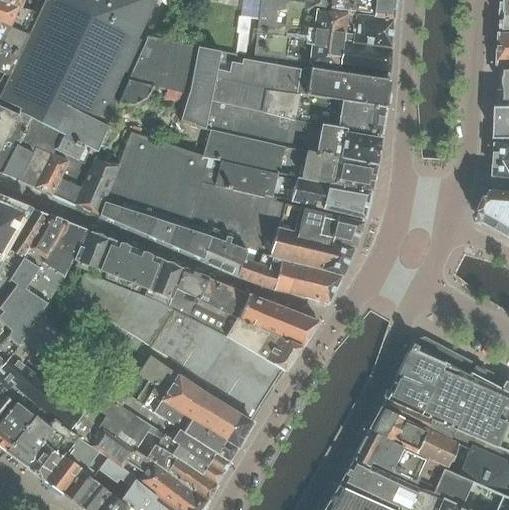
[(42,0),(37,12),(11,3),(3,22),(0,21),(0,70),(5,73),(10,76),(0,97),(14,104),(11,111),(18,114),(13,123),(27,131),(25,134),(39,141),(48,125),(56,130),(56,129),(62,132),(55,148),(79,160),(87,145),(99,151),(119,104),(130,80),(148,38),(149,37),(142,33),(157,0),(42,0)]
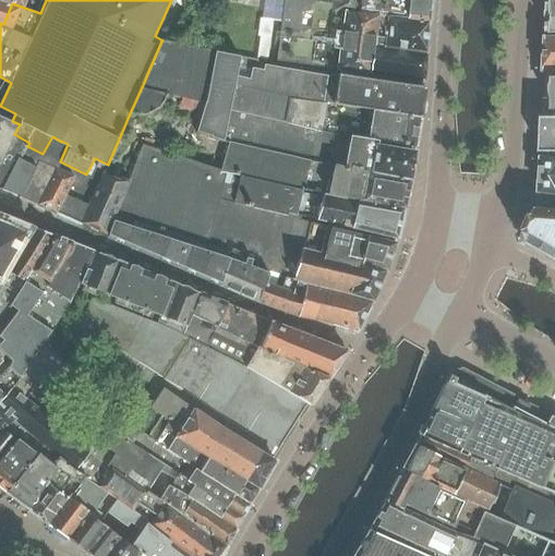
[(12,3),(4,0),(0,0),(0,23),(3,24),(12,3)]
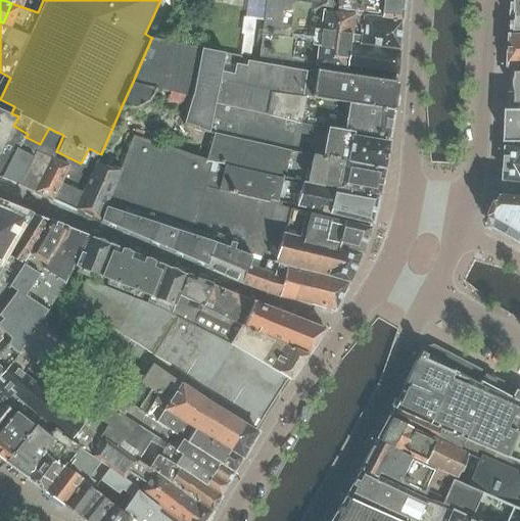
[(4,0),(11,3),(38,12),(43,0),(4,0)]
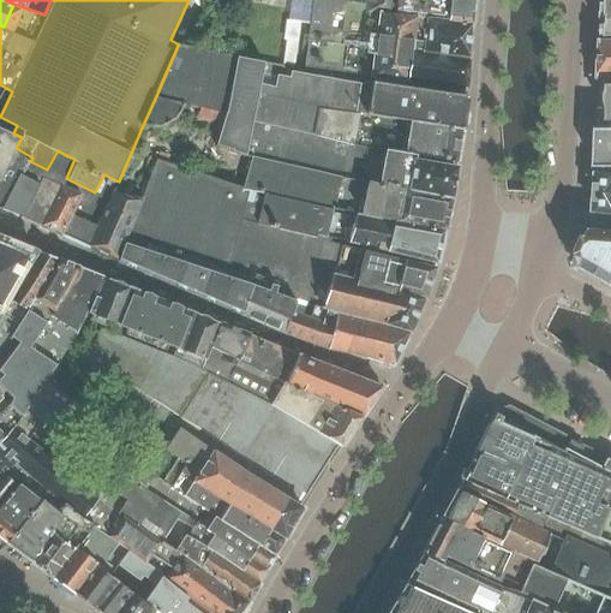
[(316,0),(307,65),(373,72),(373,75),(469,88),(471,58),(424,51),(425,42),(417,41),(419,17),(396,15),(397,0),(316,0)]
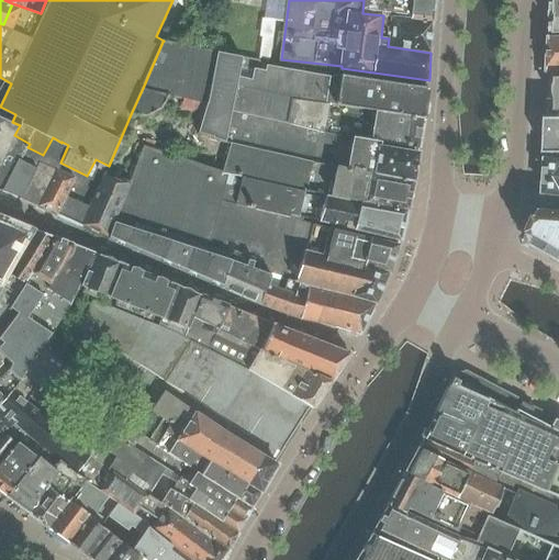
[(434,20),(435,0),(364,0),(362,13),(383,15),(434,20)]
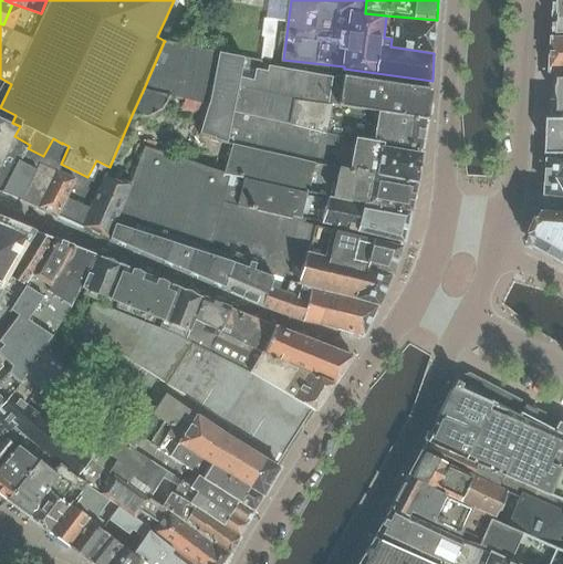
[(434,53),(435,51),(434,51),(437,20),(386,16),(384,38),(392,39),(391,47),(434,53)]
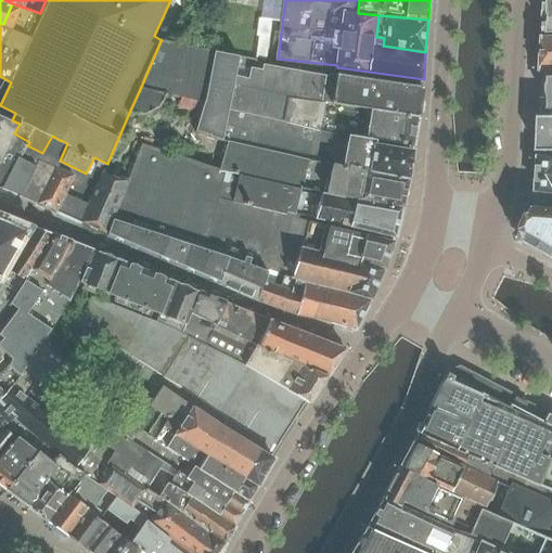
[(414,145),(420,113),(331,100),(335,72),(328,75),(266,64),(260,65),(258,59),(161,41),(141,87),(167,93),(182,97),(205,101),(230,106),(414,145)]
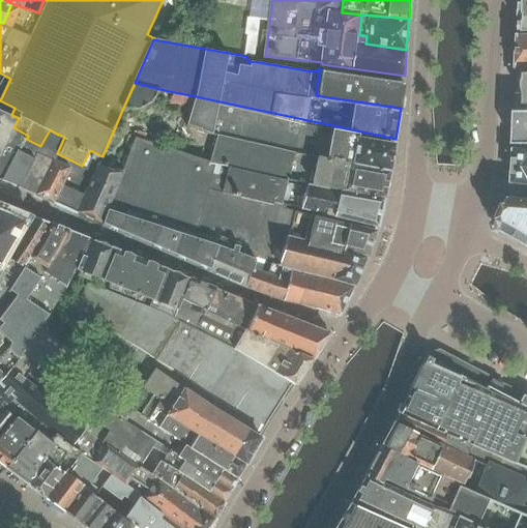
[(404,81),(402,81),(320,68),(316,95),(401,108),(404,81)]
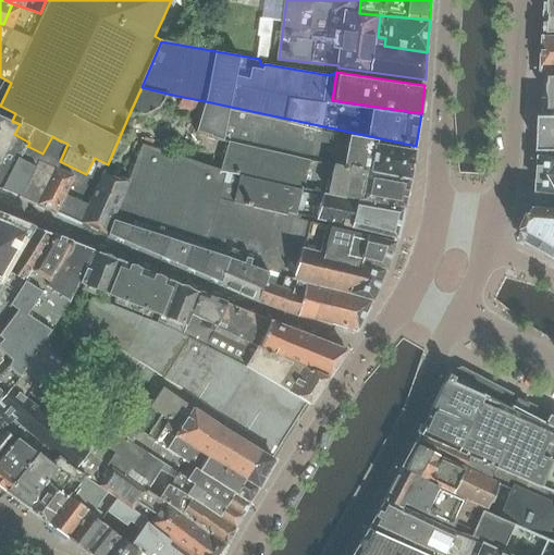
[(142,87),(130,113),(146,114),(152,118),(159,114),(168,94),(142,87)]
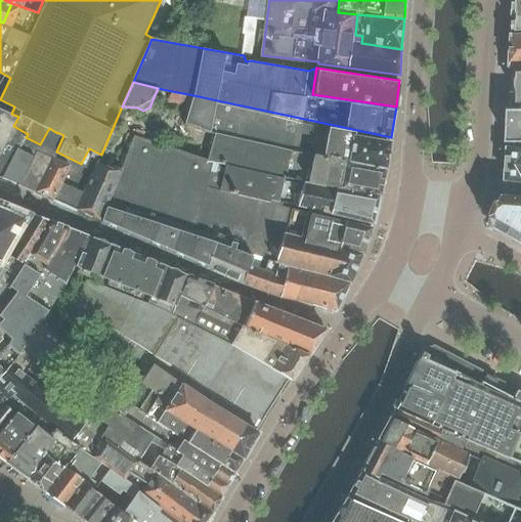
[(172,91),(170,99),(191,103),(193,95),(172,91)]
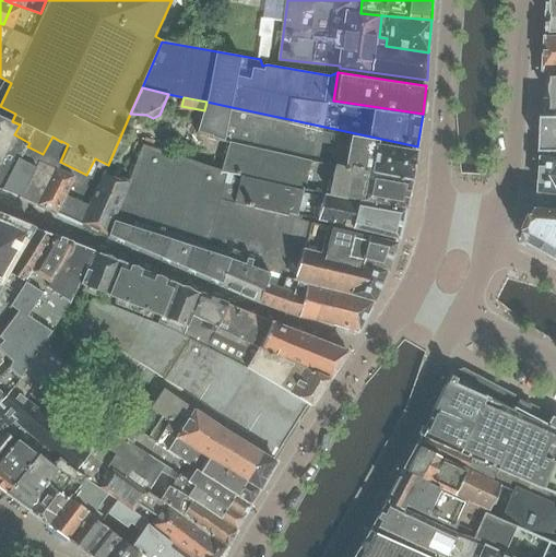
[(417,150),(406,149),(379,143),(380,139),(370,138),(232,107),(206,102),(204,110),(198,132),(226,141),(371,170),(402,176),(413,178),(417,150)]
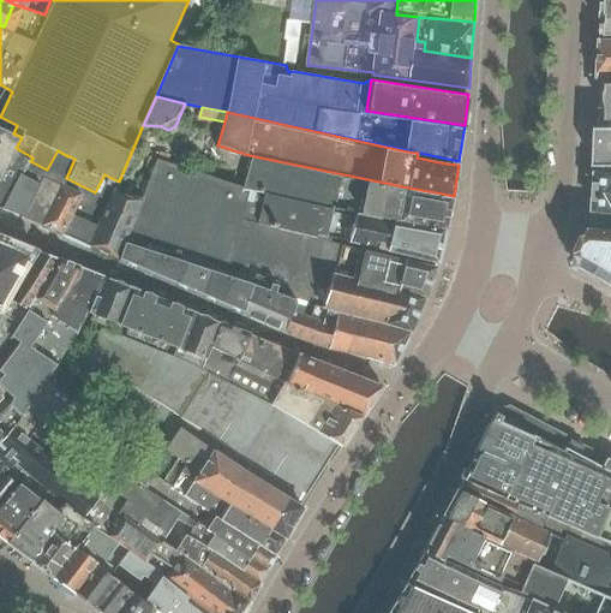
[(23,173),(30,161),(33,158),(16,148),(22,137),(13,134),(0,126),(0,204),(4,207),(21,173),(23,173)]
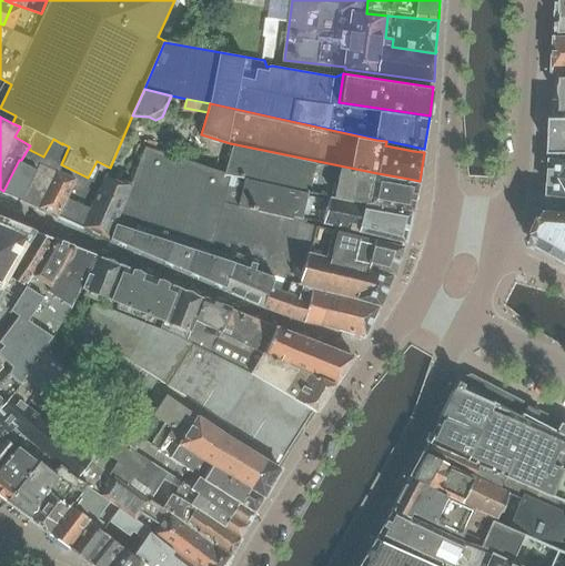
[(413,212),(419,181),(409,179),(377,173),(230,143),(201,134),(197,149),(230,159),(226,171),(226,172),(232,174),(365,203),(413,212)]
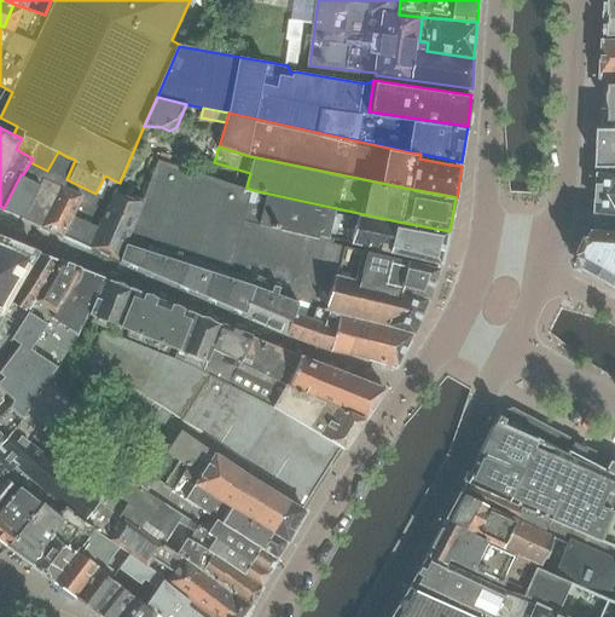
[(128,243),(212,271),(273,292),(276,284),(282,287),(279,293),(301,301),(317,306),(320,307),(338,313),(415,333),(429,299),(440,269),(419,265),(419,263),(343,244),(334,242),(335,238),(331,237),(331,236),(321,234),(320,237),(254,221),(248,213),(253,190),(247,188),(247,186),(160,159),(145,200),(128,243)]
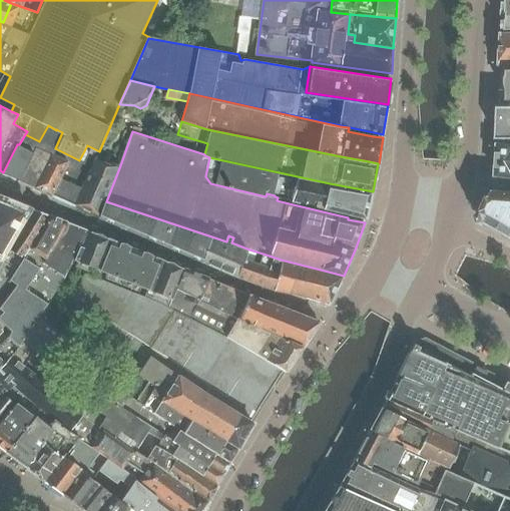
[(509,142),(501,143),(500,143),(500,145),(500,155),(499,155),(499,163),(499,173),(499,174),(509,176),(509,142)]
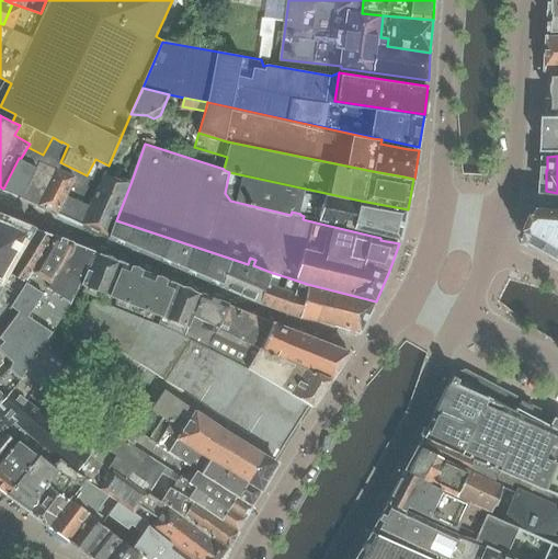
[(36,167),(21,158),(19,158),(3,189),(22,196),(36,167)]
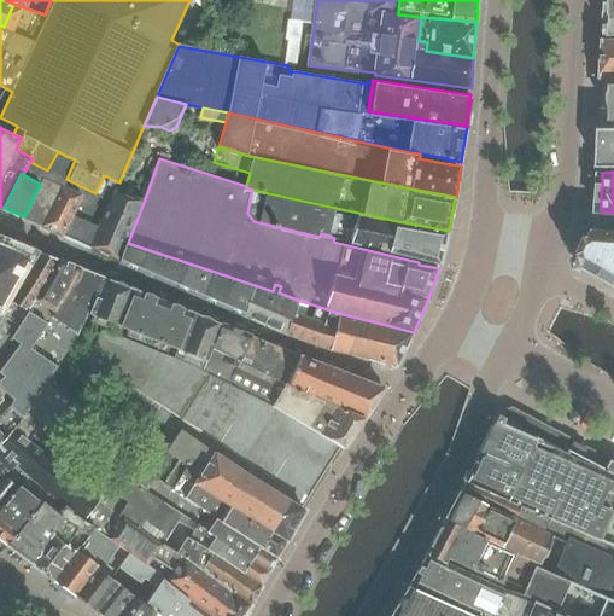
[(24,216),(42,225),(62,185),(44,178),(40,184),(24,216)]
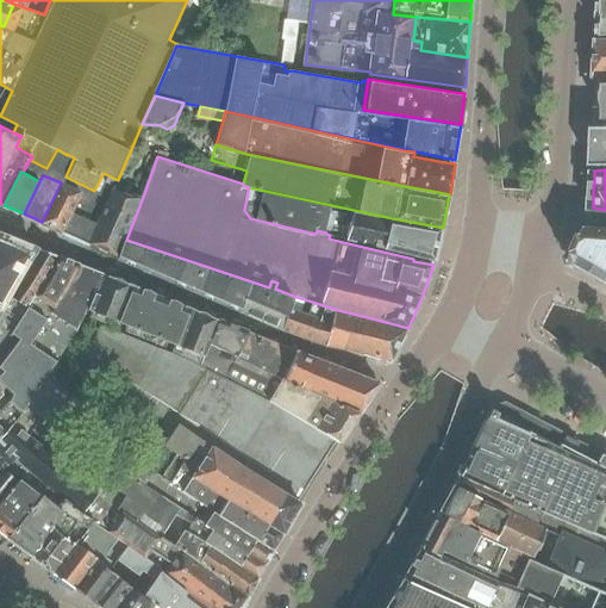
[(82,191),(62,181),(61,182),(42,222),(62,231),(82,191)]
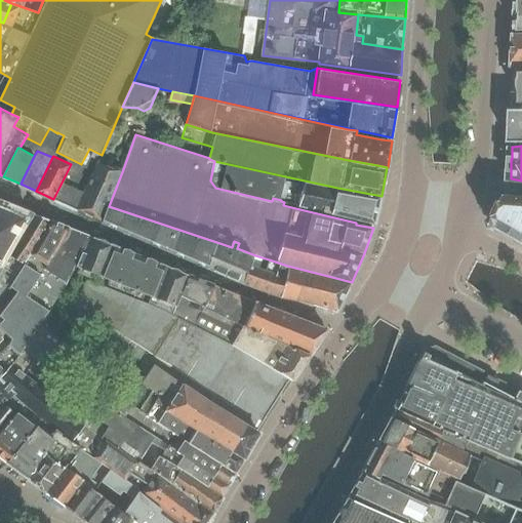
[(98,161),(92,174),(77,209),(103,222),(109,206),(123,169),(98,161)]
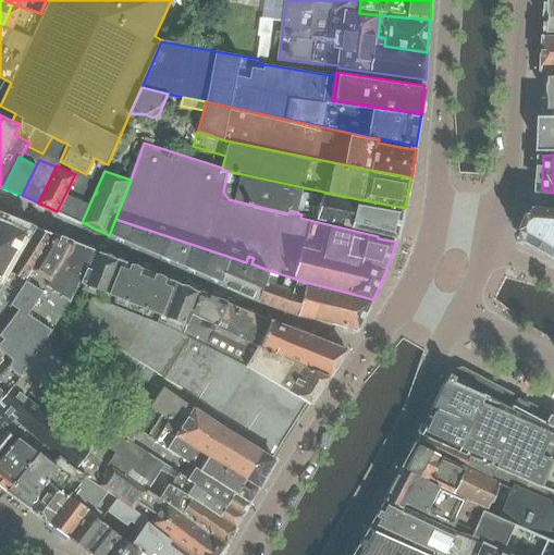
[(298,212),(302,197),(320,201),(321,200),(322,200),(318,218),(397,237),(405,208),(358,199),(228,171),(223,192),(229,199),(288,213),(290,210),(298,212)]
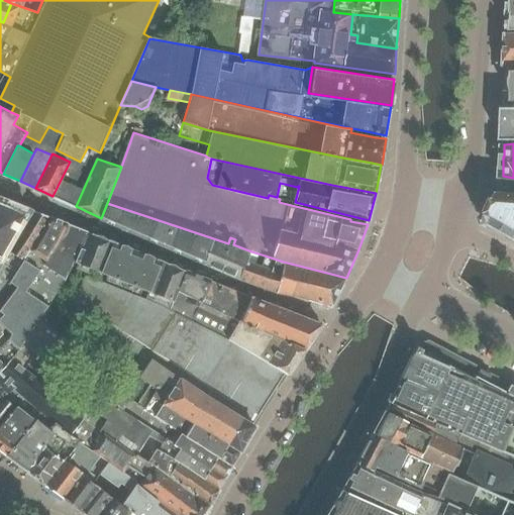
[(76,206),(91,172),(70,164),(71,162),(70,162),(53,196),(76,206)]
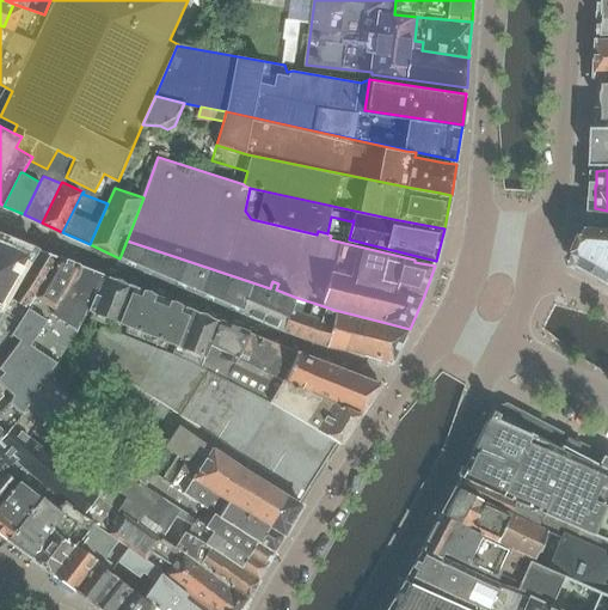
[(607,229),(600,229),(596,229),(595,229),(594,229),(593,230),(591,230),(590,231),(590,232),(589,233),(577,258),(577,260),(578,261),(605,276),(607,278),(607,229)]
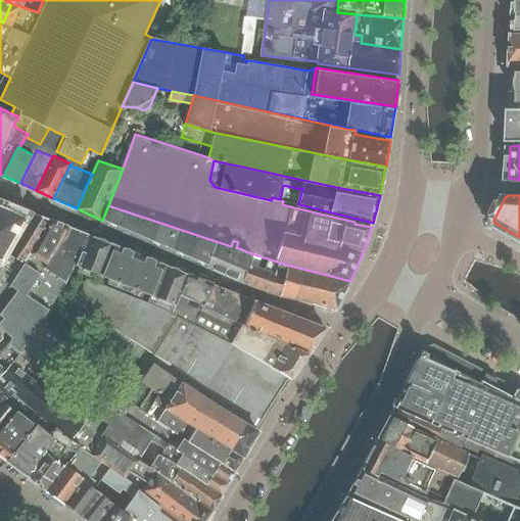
[(0,263),(14,236),(27,216),(26,216),(19,214),(13,210),(13,211),(0,205),(0,263)]
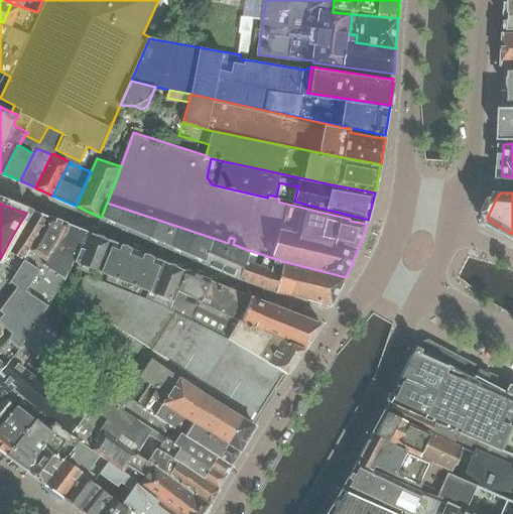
[(176,226),(107,203),(101,218),(241,278),(248,260),(251,251),(233,244),(235,239),(230,237),(228,243),(176,226)]
